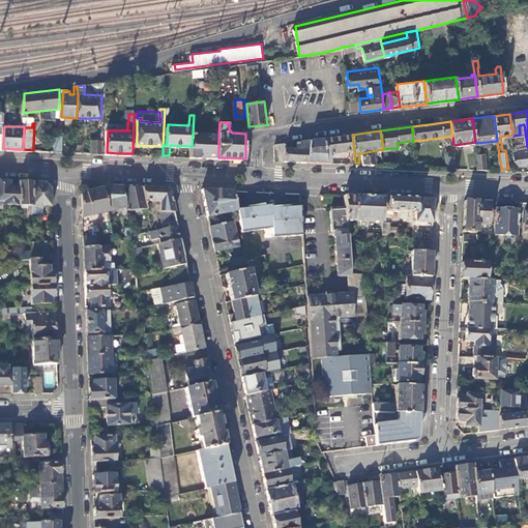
[(205,156),(218,157),(218,135),(193,134),(192,146),(192,156),(205,156)]
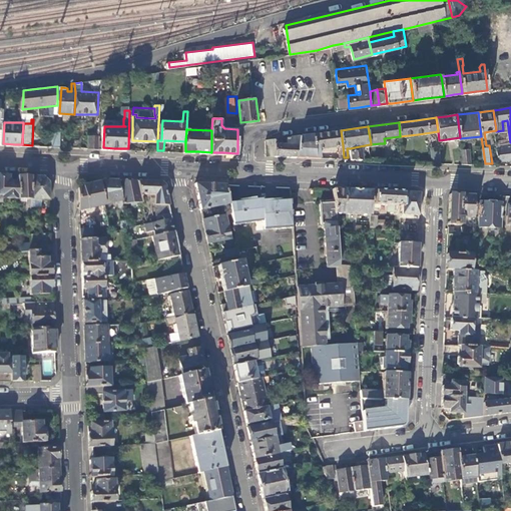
[(343,145),(341,130),(332,131),(310,134),(301,135),(298,156),(317,156),(316,149),(325,147),(343,145)]
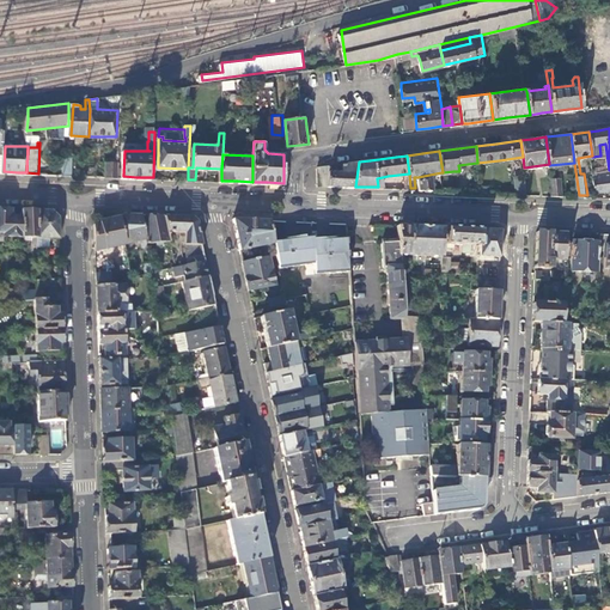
[(107,176),(120,176),(120,162),(107,162),(107,176)]
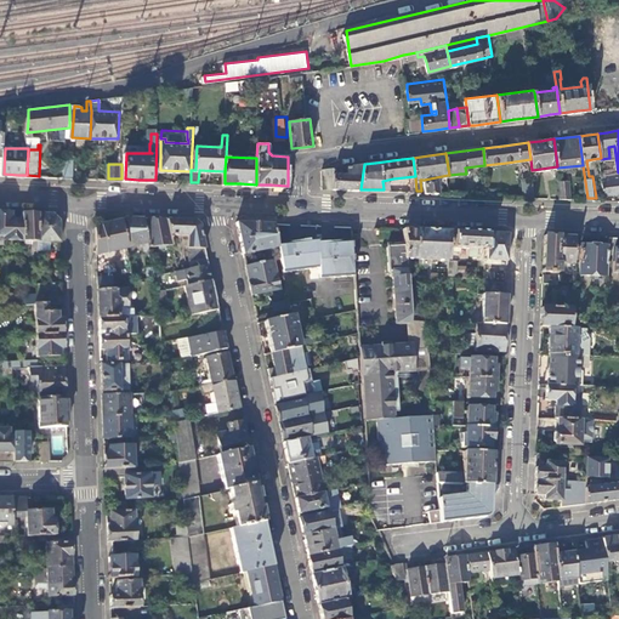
[(361,189),(364,164),(344,166),(323,169),(324,188),(350,188),(361,189)]
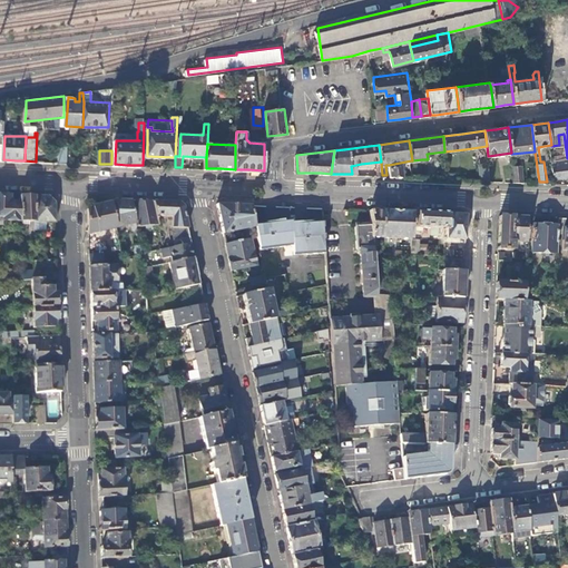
[(567,158),(557,159),(557,164),(554,165),(552,165),(555,178),(567,176),(567,158)]
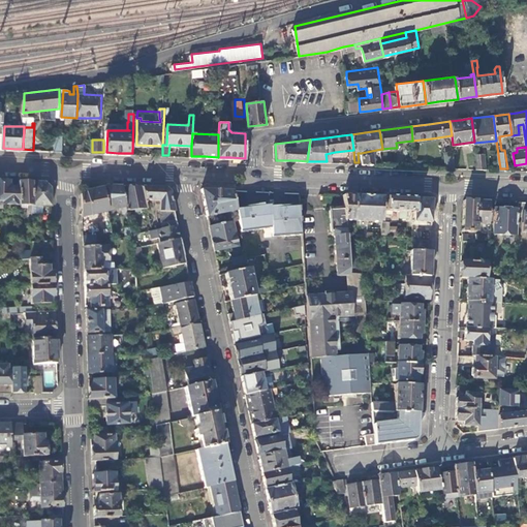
[(455,166),(454,155),(453,150),(445,151),(446,166),(455,166)]
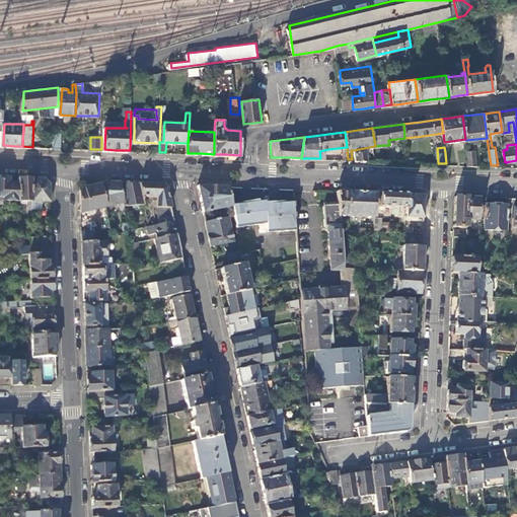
[(468,164),(477,165),(475,150),(471,150),(471,147),(466,148),(468,164)]
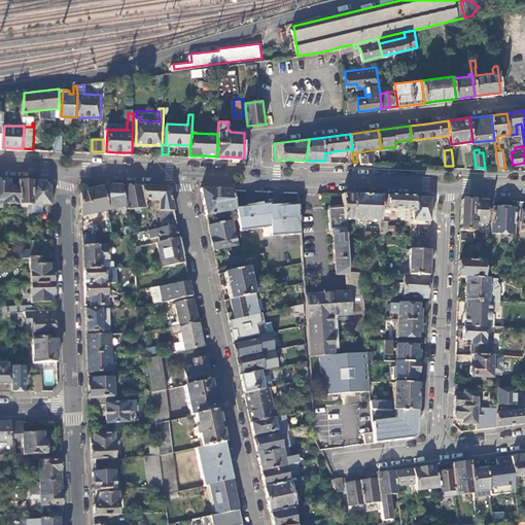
[(364,163),(372,163),(370,150),(359,152),(360,163),(364,163)]
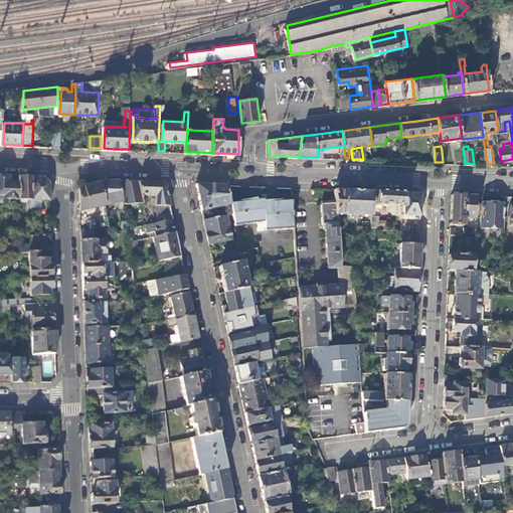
[(1,174),(0,174),(0,194),(3,194),(3,197),(20,197),(20,180),(10,180),(10,175),(1,174)]
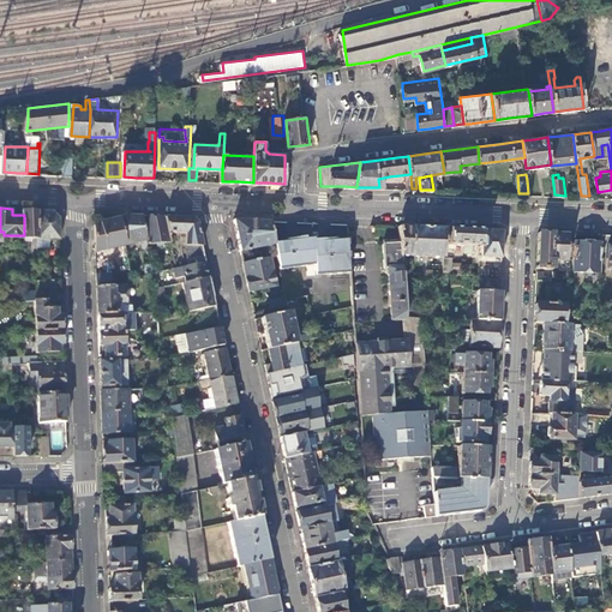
[(24,215),(24,235),(40,237),(39,210),(30,209),(23,209),(24,215)]
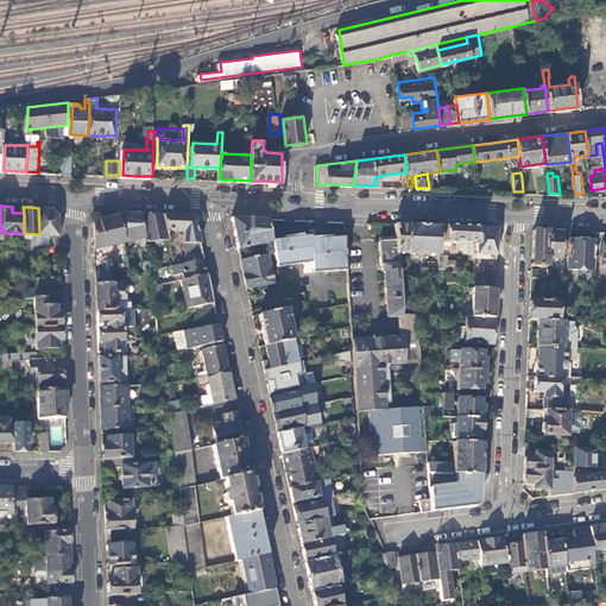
[(45,208),(38,208),(39,234),(39,241),(50,241),(50,235),(61,235),(60,215),(52,208),(45,208)]
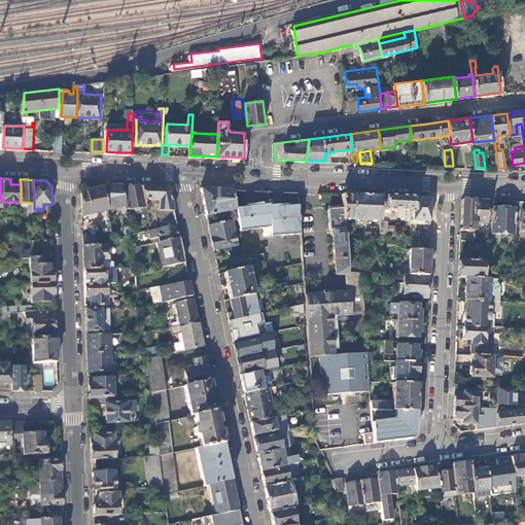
[(113,183),(107,182),(112,208),(123,206),(124,212),(128,211),(128,207),(123,183),(113,183)]
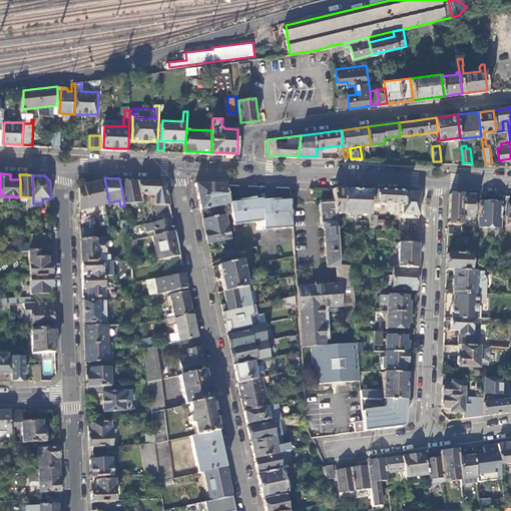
[(134,179),(119,178),(124,201),(133,201),(133,204),(138,203),(138,201),(144,200),(142,192),(139,179),(134,179)]
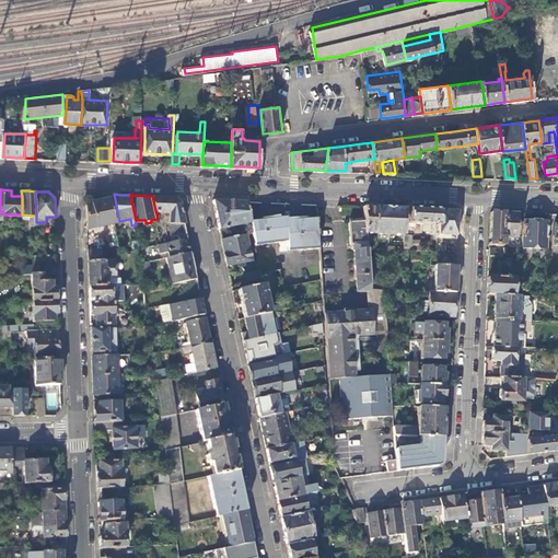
[(167,197),(152,196),(155,210),(171,211),(171,242),(189,237),(181,200),(177,197),(167,197)]
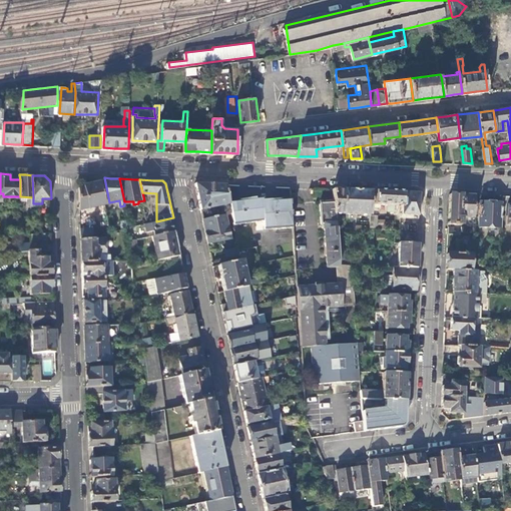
[(106,203),(101,180),(80,185),(81,211),(85,210),(84,207),(90,206),(91,210),(97,209),(96,205),(106,203)]
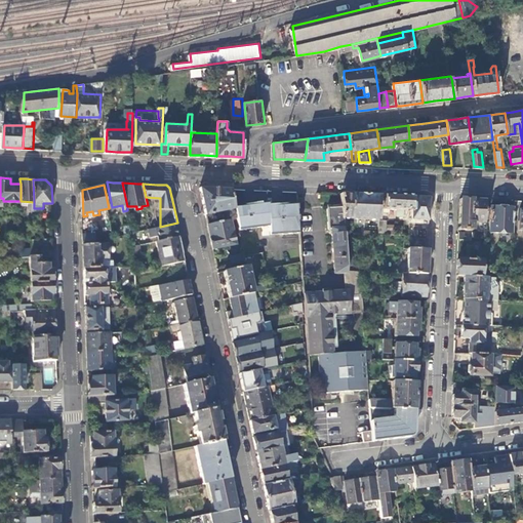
[(209,223),(222,220),(219,210),(226,209),(236,207),(236,205),(232,188),(214,187),(201,187),(209,223)]
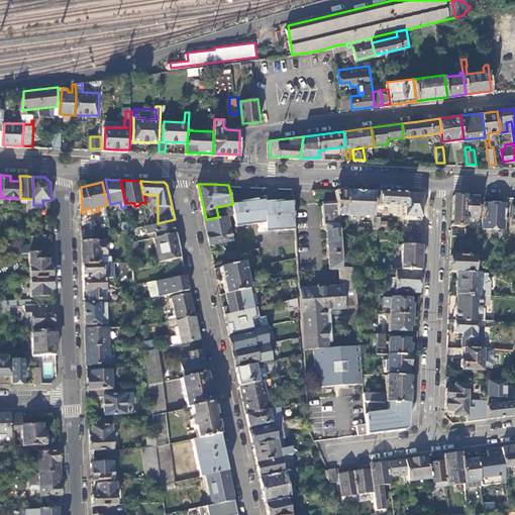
[(342,189),(335,189),(336,202),(338,202),(339,222),(342,222),(341,213),(346,213),(347,190),(342,189)]
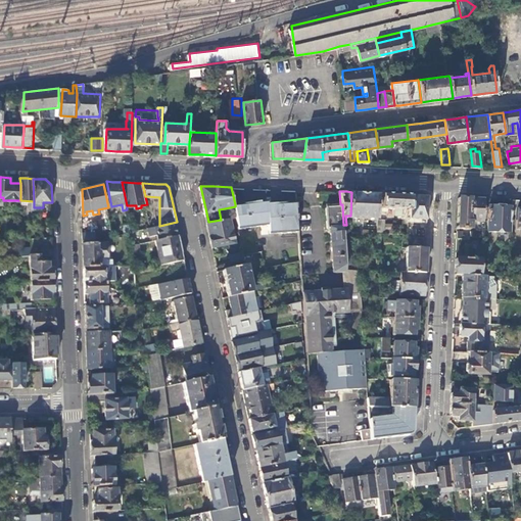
[(365,192),(351,192),(350,216),(379,217),(380,193),(365,192)]
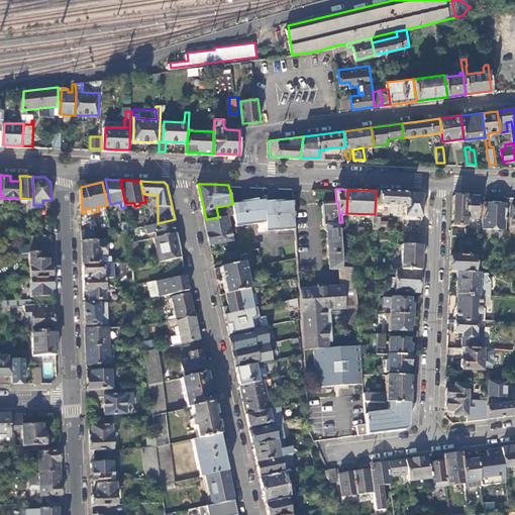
[(391,191),(379,191),(379,203),(403,205),(403,210),(402,210),(402,211),(406,211),(407,192),(391,191)]
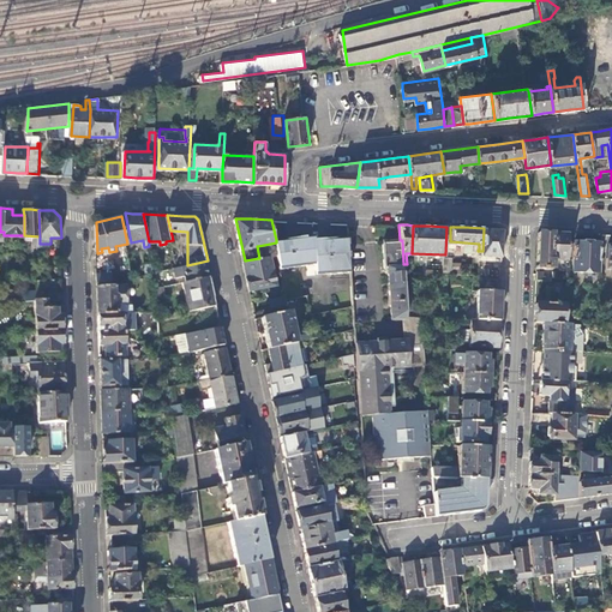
[(483,251),(481,255),(503,256),(504,229),(493,228),(484,228),(483,251)]
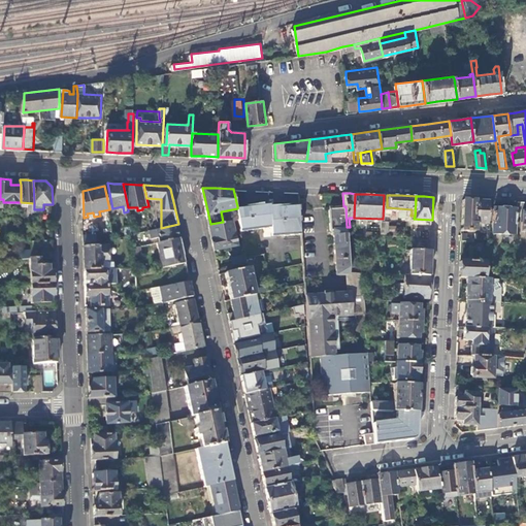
[(477,229),(478,222),(479,198),(464,197),(463,216),(463,229),(477,229)]
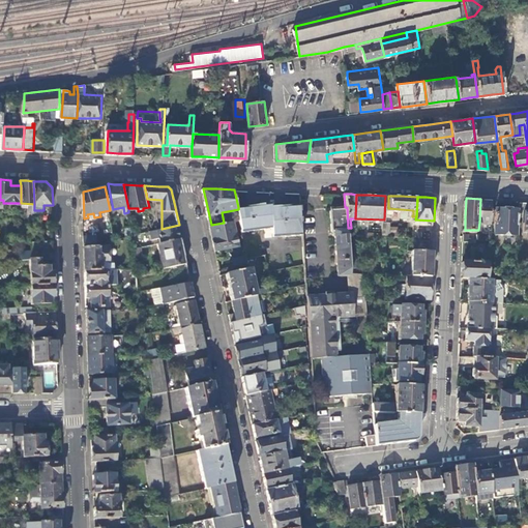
[(480,199),(479,223),(491,224),(492,199),(486,199),(480,199)]
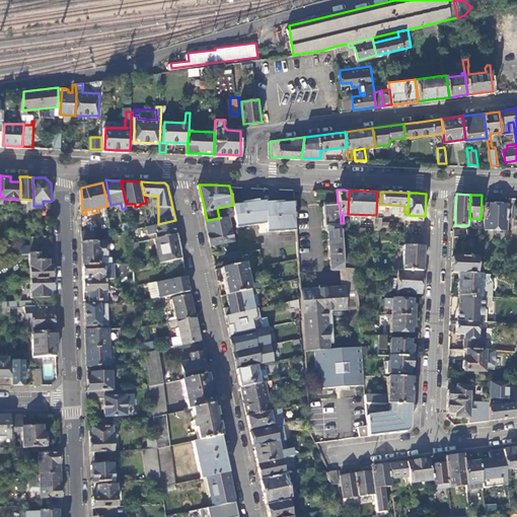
[(267,198),(233,203),(233,205),(235,215),(238,226),(269,221),(267,202),(267,198)]
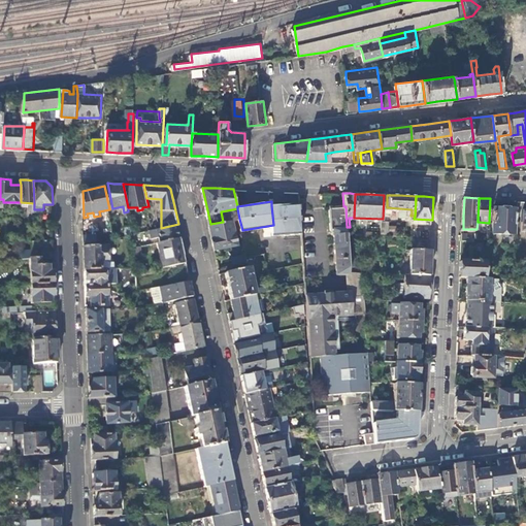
[(273,225),(274,235),(281,234),(302,233),(301,210),(301,203),(280,204),(271,205),(273,225)]
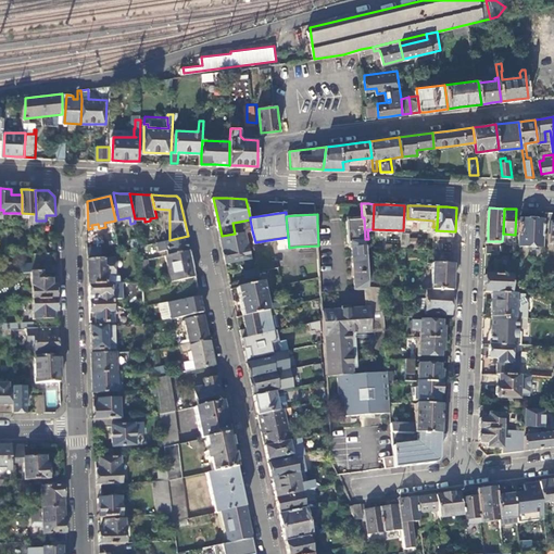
[(546,221),(546,217),(521,216),(519,243),(540,244),(540,251),(544,251),(546,221)]
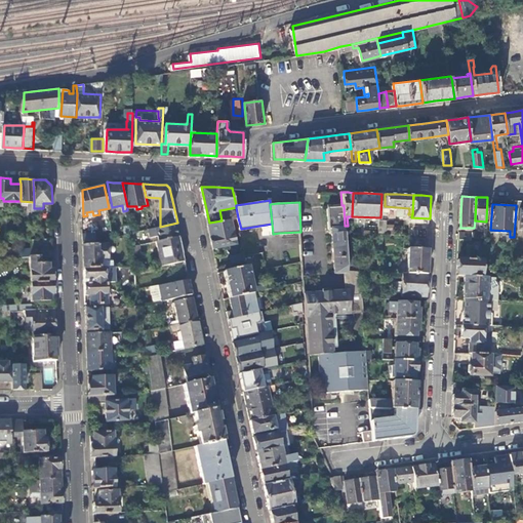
[(336,206),(327,207),(329,227),(332,227),(335,272),(344,271),(348,271),(348,269),(347,250),(345,226),(344,205),(342,205),(336,206)]
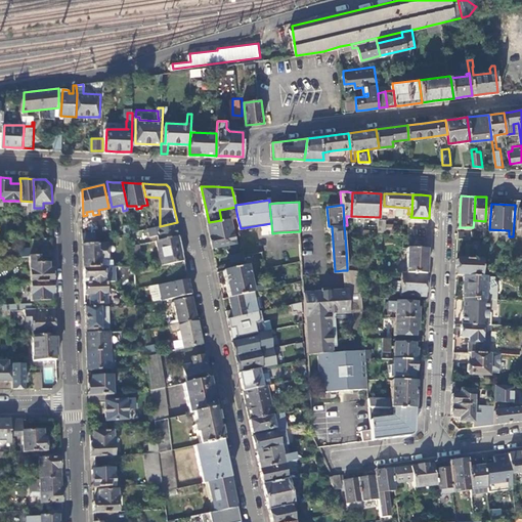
[(235,207),(225,209),(227,219),(231,218),(237,217),(235,207)]
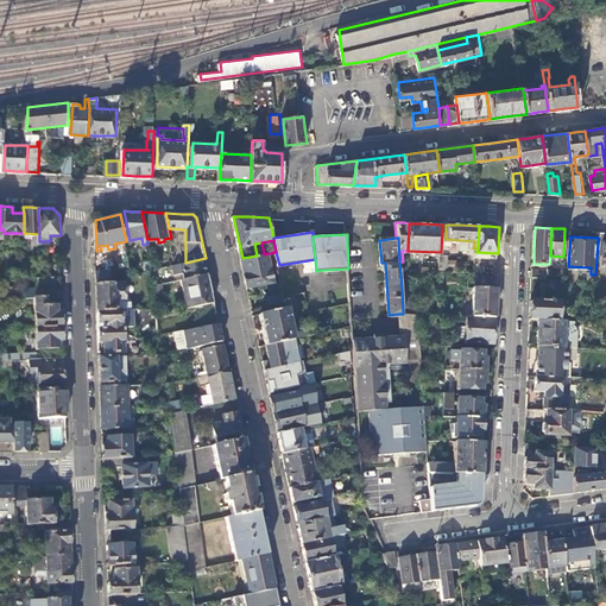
[(275,282),(269,253),(264,254),(257,256),(242,258),(245,269),(248,286),(275,282)]
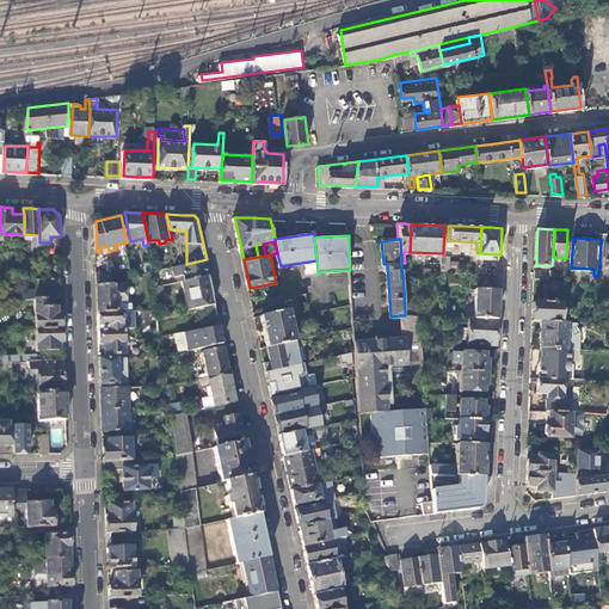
[(186,264),(174,266),(177,276),(184,274),(186,280),(209,274),(208,264),(207,259),(186,264)]
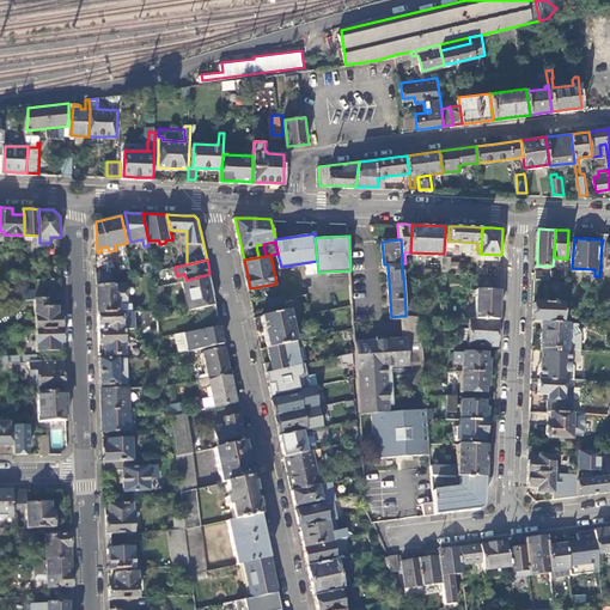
[(113,280),(113,270),(98,272),(98,281),(113,280)]
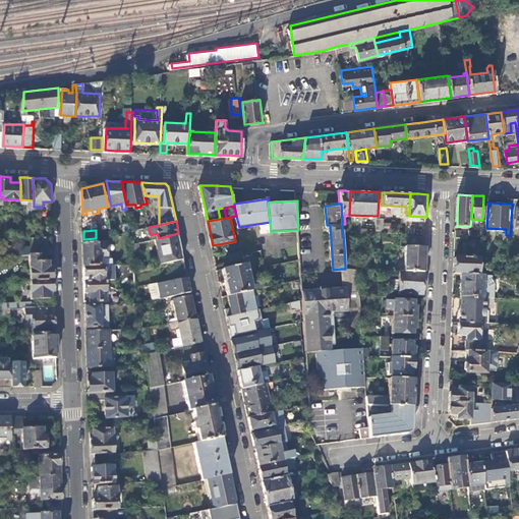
[(178,233),(159,238),(156,239),(161,263),(171,261),(184,258),(181,245),(178,233)]
